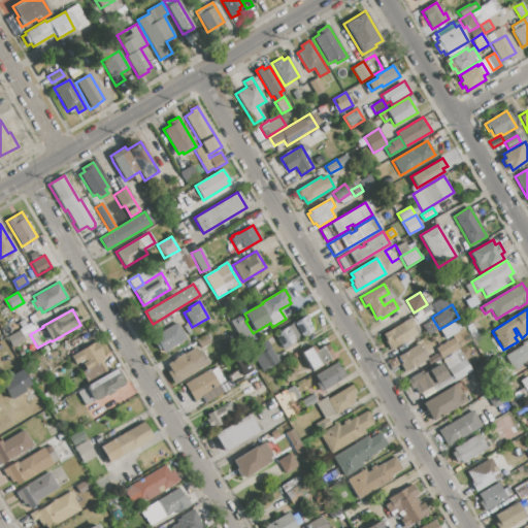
[(230,320),(239,342),(254,336),(243,315),(230,320)]
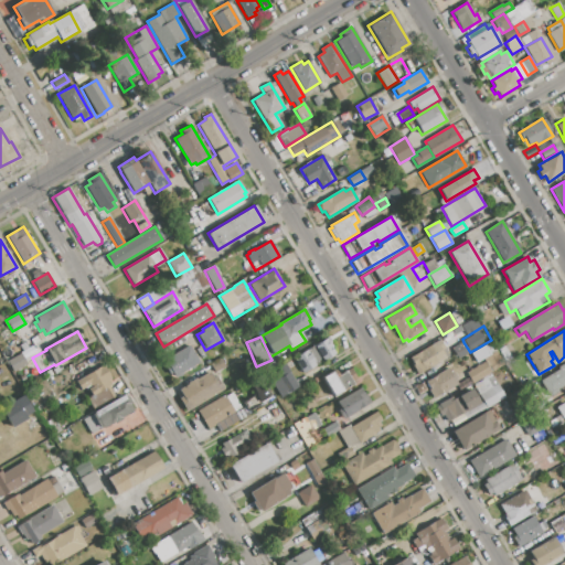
[(294,358),(328,338),(333,348),(331,349),(334,354),(302,373),(294,358)]
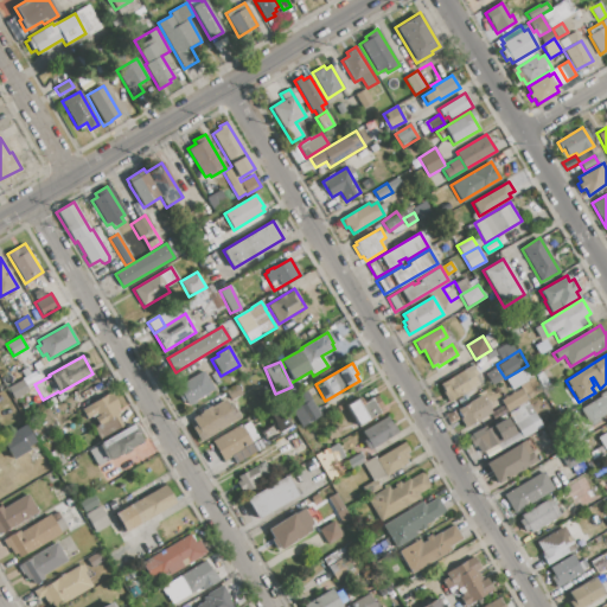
[(440,384),(473,365),(478,374),(474,376),(479,384),(448,403),(442,394),(445,391),(440,384)]
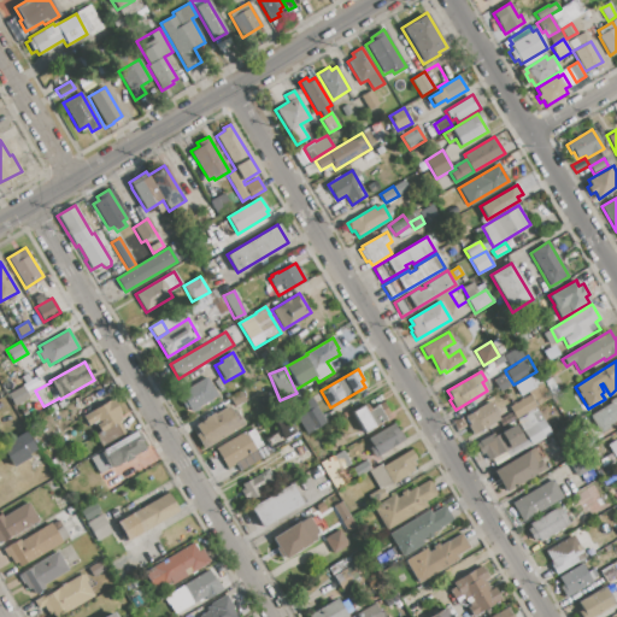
[(506,374),(513,385),(500,393),(493,381),(506,374)]
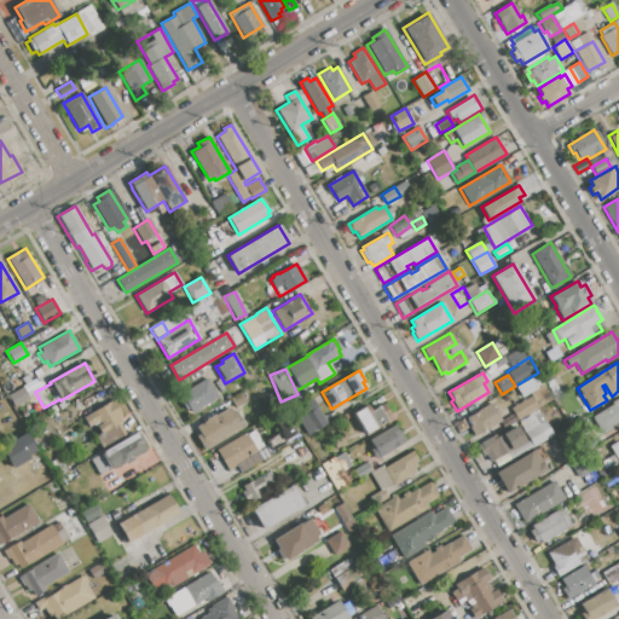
[(536,388),(530,377),(513,388),(519,398),(536,388)]
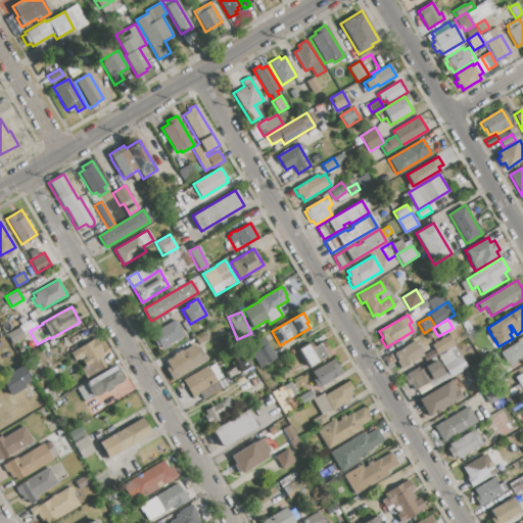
[(151,333),(175,320),(185,335),(161,349),(159,345),(156,347),(152,340),(154,338),(151,333)]
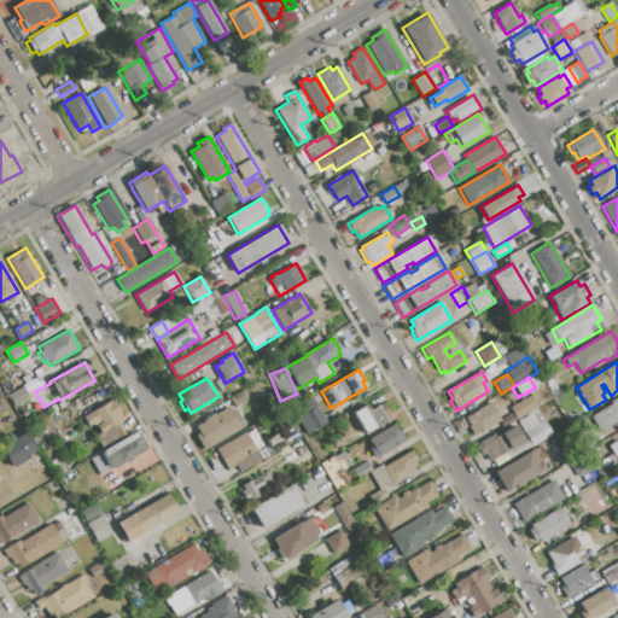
[(10,395),(23,388),(29,398),(16,406),(10,395)]
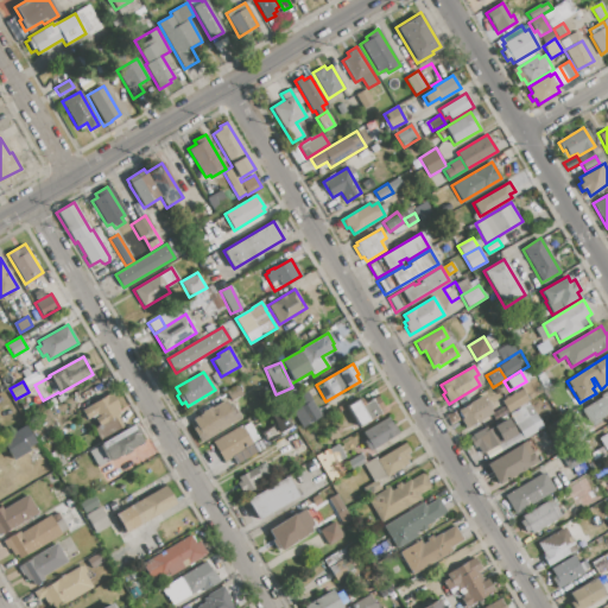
[(227,392),(238,386),(244,394),(233,401),(227,392)]
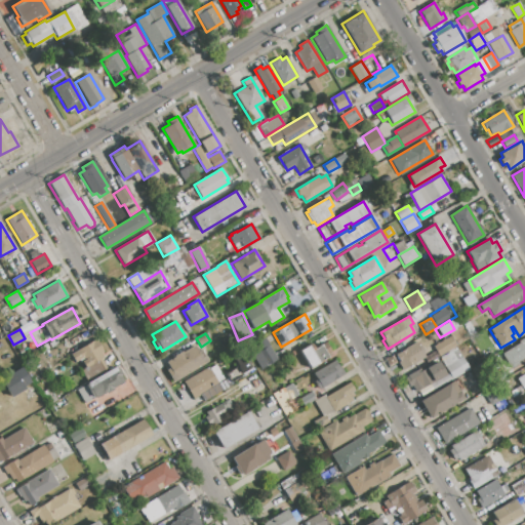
[(433,347),(451,335),(453,339),(461,335),(465,340),(439,357),(435,351),(433,347)]
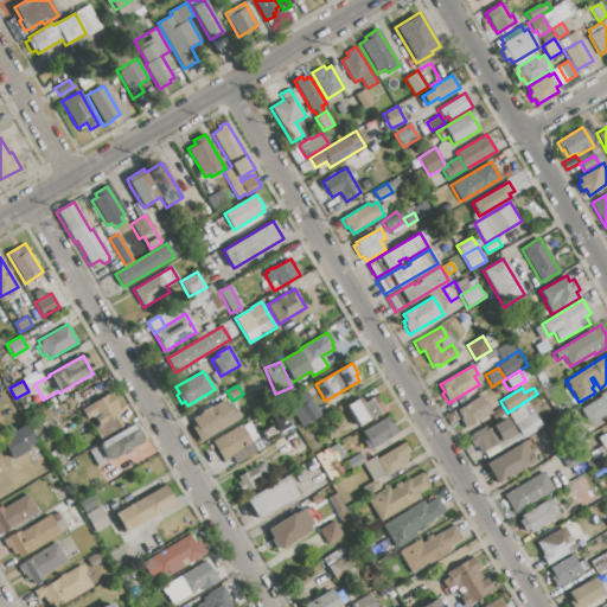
[(81,410),(112,391),(120,406),(116,408),(120,414),(100,426),(93,414),(87,419),(81,410)]
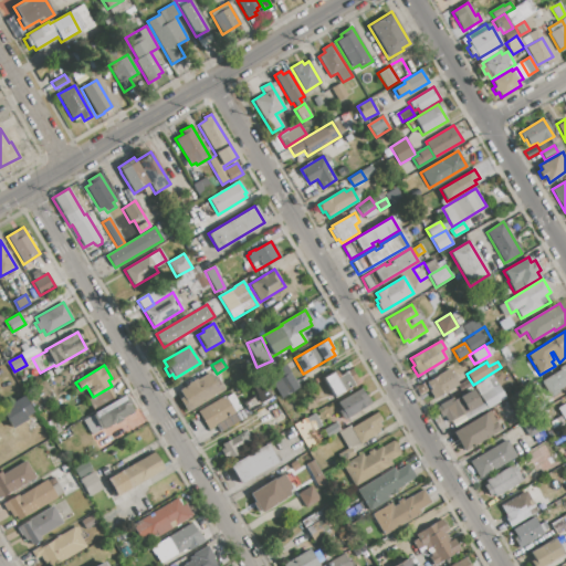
[(542,381),(561,370),(559,368),(565,365),(565,367),(565,388),(551,398),(542,381)]
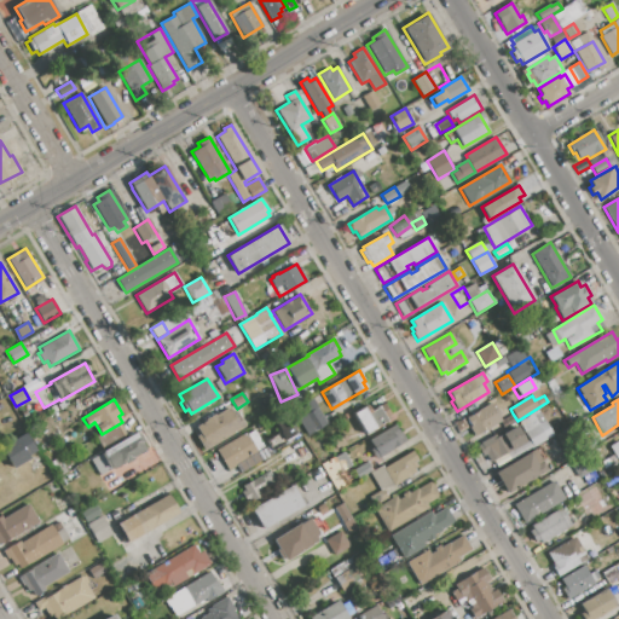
[(466,417),(491,403),(495,410),(496,409),(499,414),(497,415),(501,421),(499,422),(474,437),(468,428),(472,426),(466,417)]
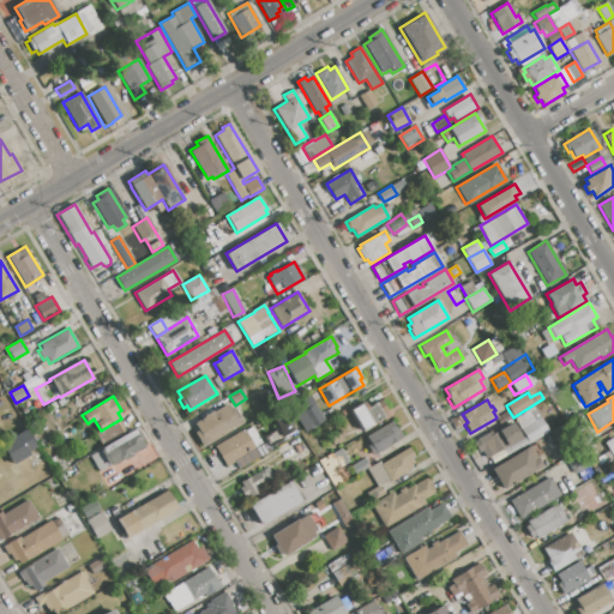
[(381,401),(389,414),(362,431),(350,410),(360,404),(365,411),(381,401)]
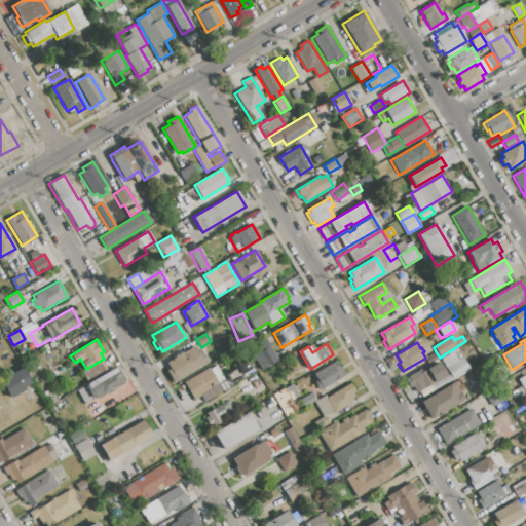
[(257,352),(269,345),(278,361),(266,368),(257,352)]
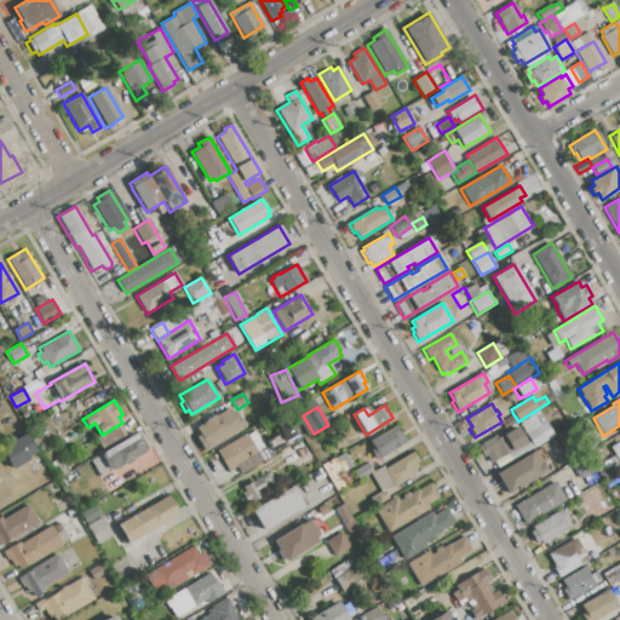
[(205,452),(196,438),(201,436),(196,428),(206,423),(205,422),(214,415),(216,417),(229,408),(234,415),(236,414),(245,428),(205,452)]
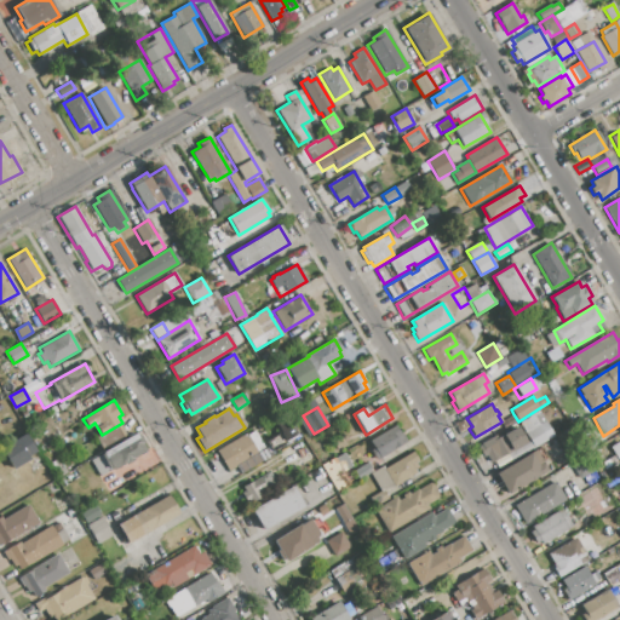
[(518,422),(515,424),(504,430),(500,423),(501,422),(514,414),(518,422)]
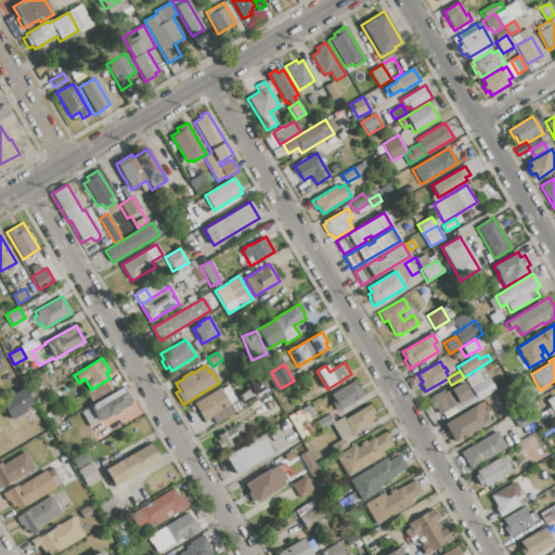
[(465,379),(477,372),(482,381),(488,377),(497,391),(478,402),(465,379)]
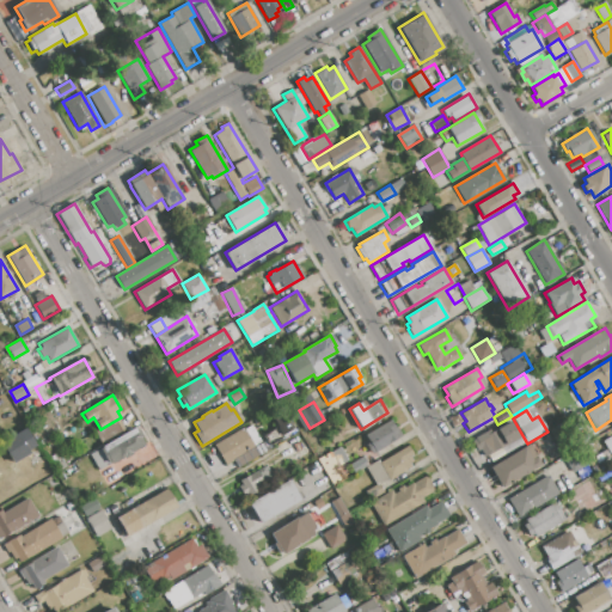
[(271,420),(281,435),(292,429),(282,412),(271,420)]
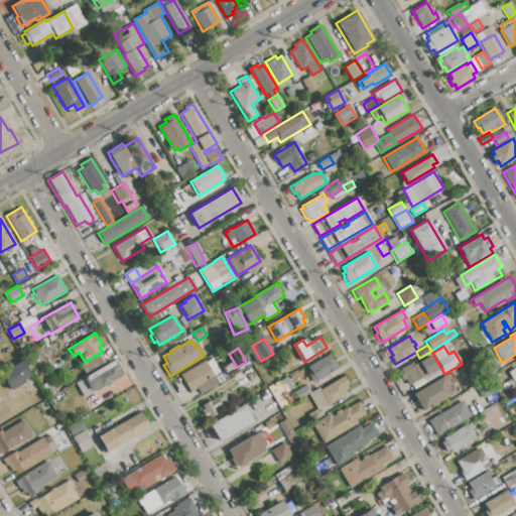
[(396,372),(419,358),(428,353),(437,368),(408,385),(404,379),(401,381),(396,372)]
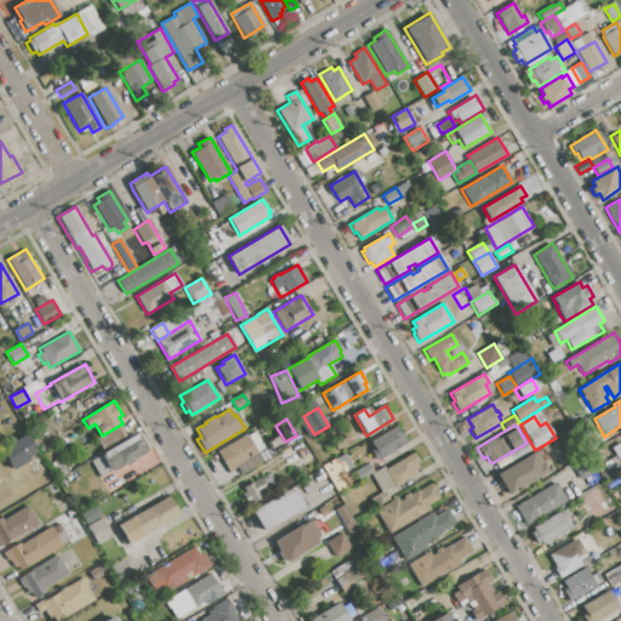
[(371,443),(397,427),(406,443),(377,461),(371,451),(375,449),(371,443)]
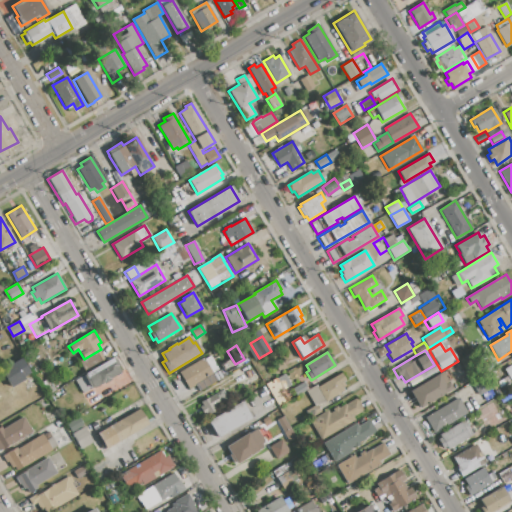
[(74,381),(115,356),(124,370),(93,389),(91,386),(81,392),(74,381)]
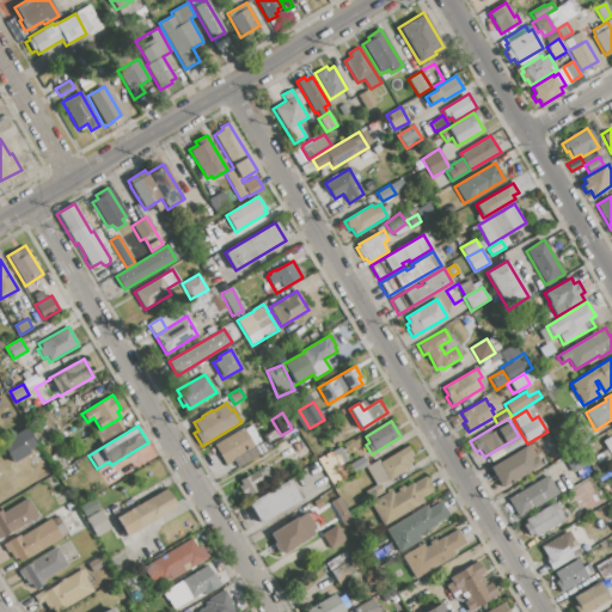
[(214,446),(244,428),(245,430),(251,427),(261,444),(226,465),(214,446)]
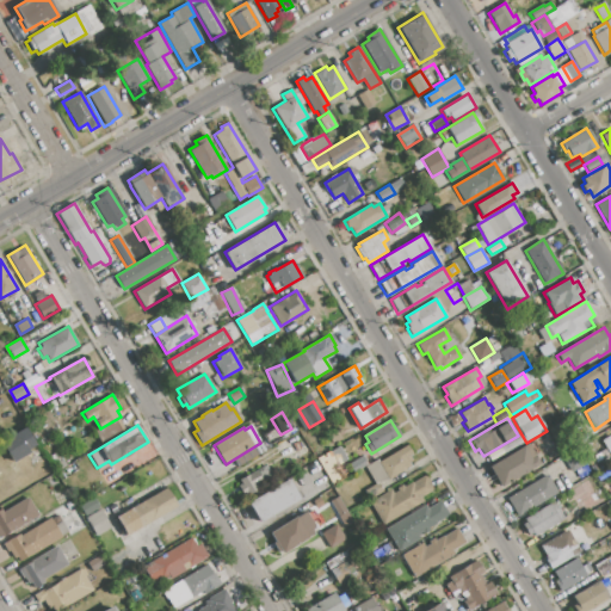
[(35,446),(24,429),(1,443),(12,461),(35,446)]
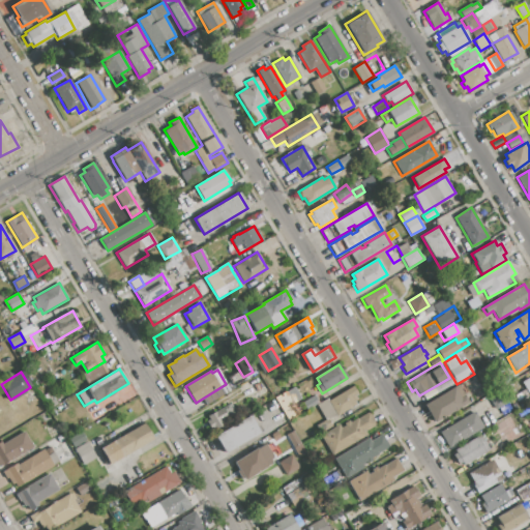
[(284,377),(291,372),(296,380),(288,384),(284,377)]
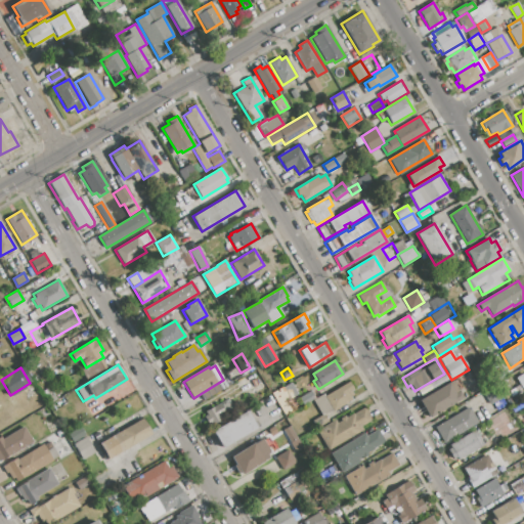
[(420,400),(453,380),(454,381),(456,380),(463,390),(461,392),(464,397),(430,418),(420,400)]
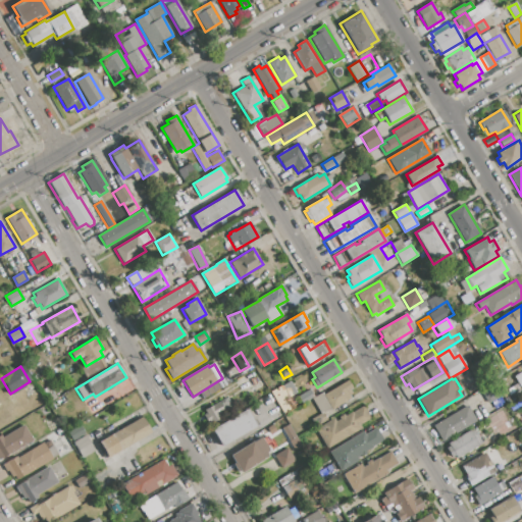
[(311,399),(314,398),(322,393),(324,395),(348,380),(352,387),(349,389),(351,394),(350,395),(351,398),(324,414),(322,412),(320,413),(311,399)]
